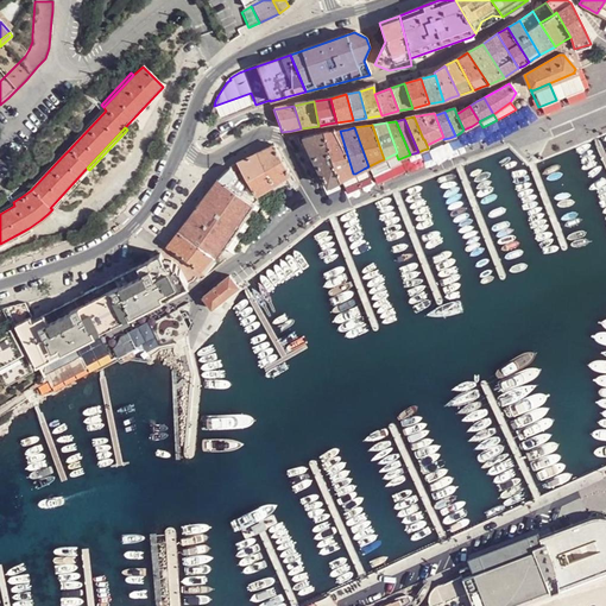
[(330,132),(322,134),(339,181),(353,174),(340,131),(330,132)]
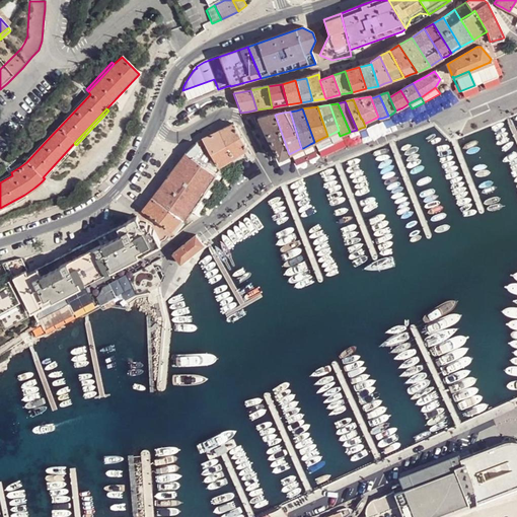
[(266,117),(256,119),(277,160),(289,154),(275,115),(266,117)]
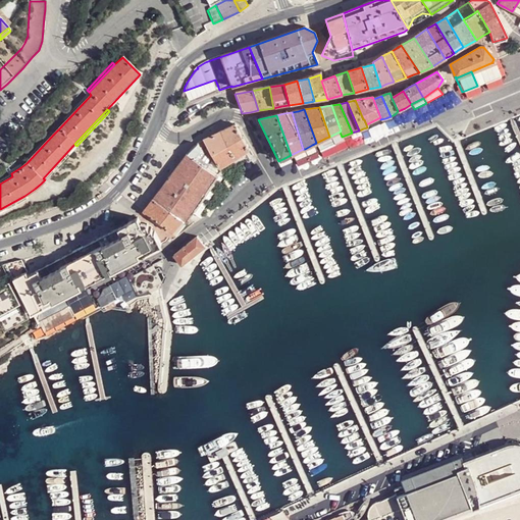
[(196,145),(218,169),(248,151),(232,125),(202,141),(196,145)]
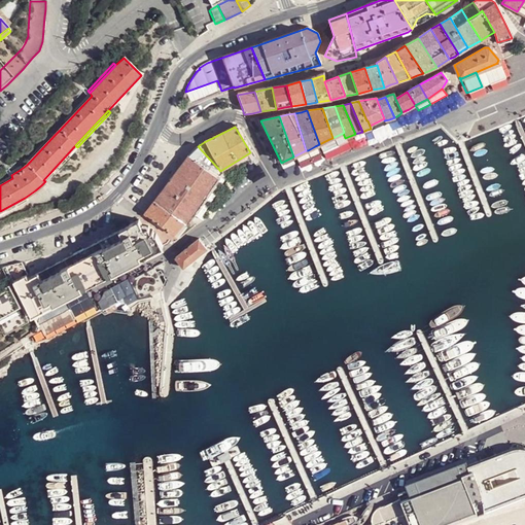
[(343,133),(333,138),(338,147),(347,142),(345,138),(343,133)]
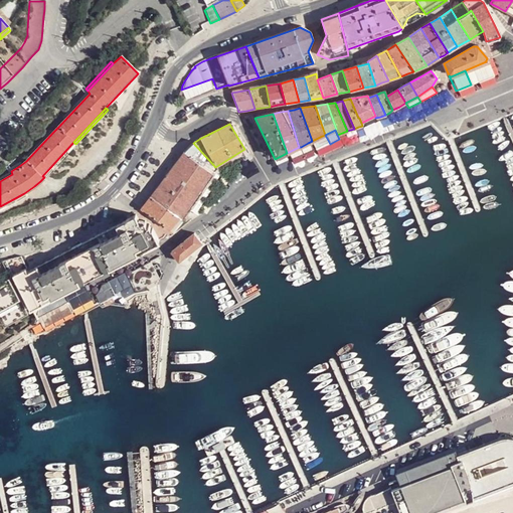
[(24,158),(26,161),(52,133),(50,132),(24,158)]
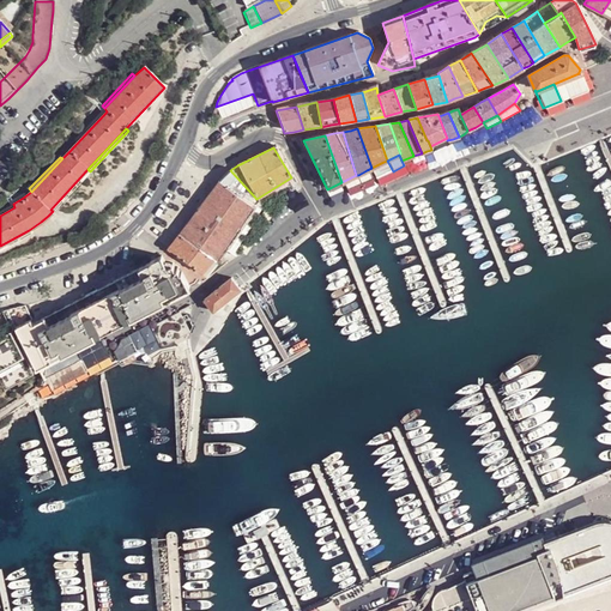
[(383,162),(371,168),(375,179),(389,173),(383,162)]
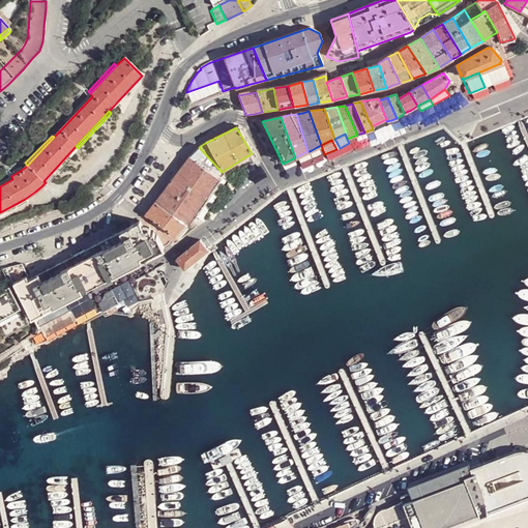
[(78,148),(76,146),(44,181),(46,182),(78,148)]
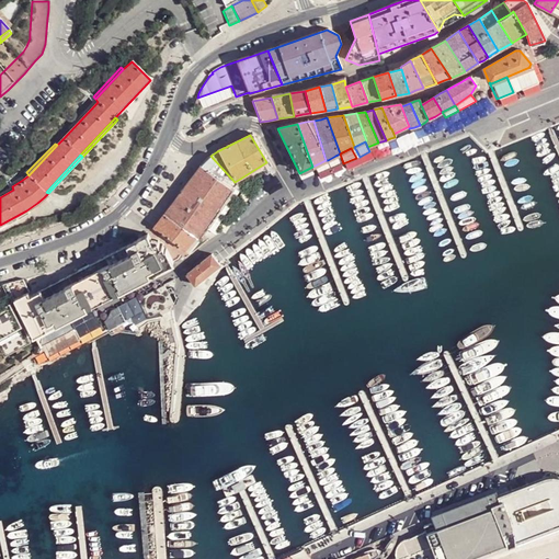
[(194,238),(198,240),(202,236),(206,229),(232,190),(236,184),(235,182),(210,156),(200,167),(163,215),(195,237),(194,238)]
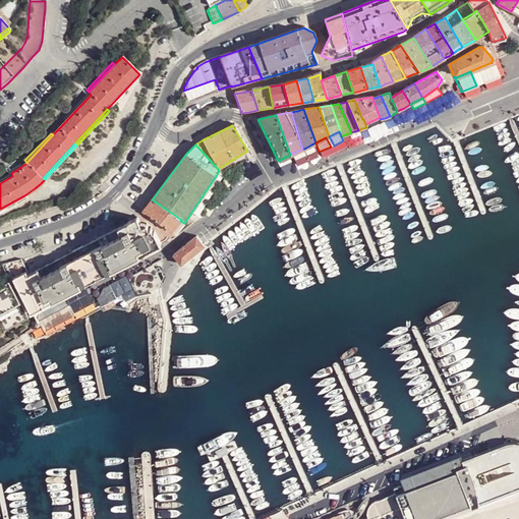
[(304,149),(302,149),(306,157),(315,153),(311,145),(304,149)]
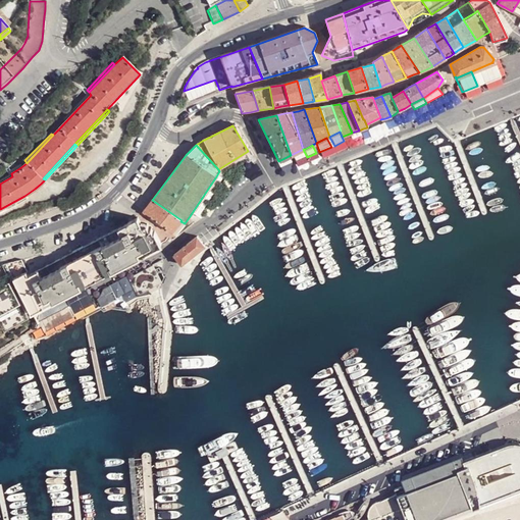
[(303,149),(291,155),(295,162),(307,157),(303,149)]
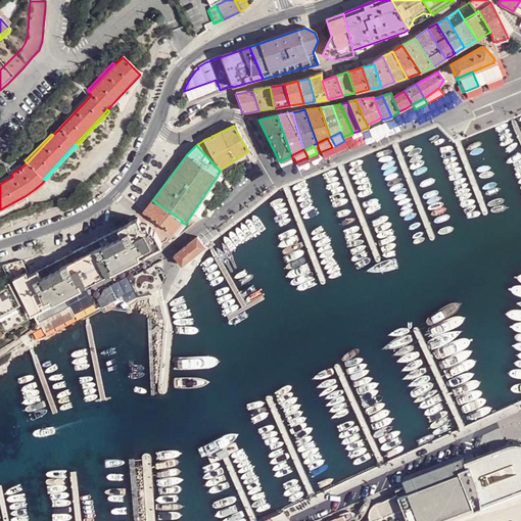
[(9,171),(11,174),(19,169),(27,163),(25,160),(16,166),(9,171)]
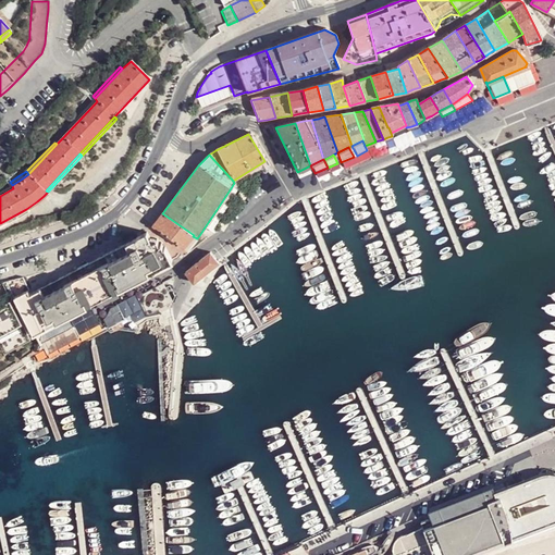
[(242,195),(234,183),(231,188),(205,227),(214,235),(242,195)]
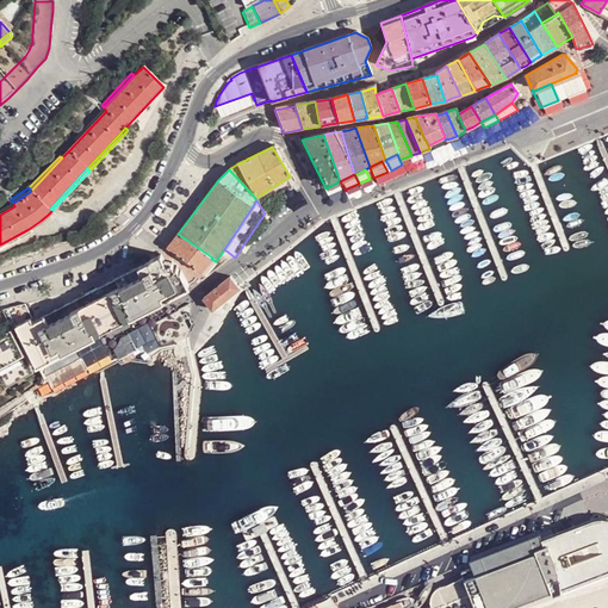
[(0,215),(14,206),(13,203),(0,210),(0,215)]
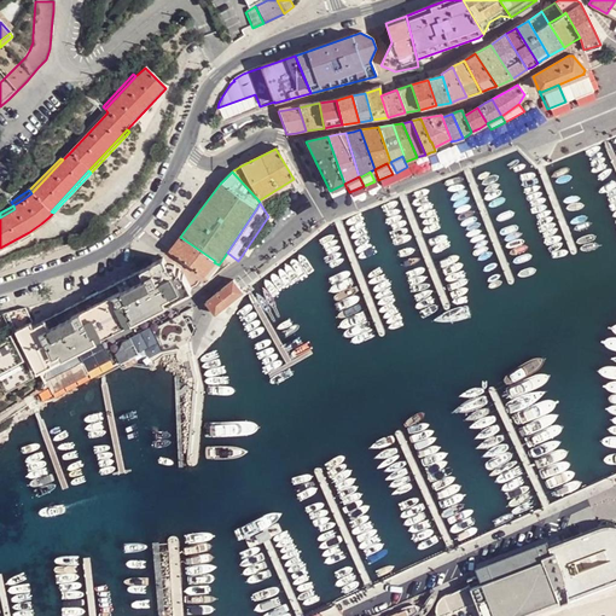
[(0,253),(30,236),(29,232),(0,248),(0,253)]
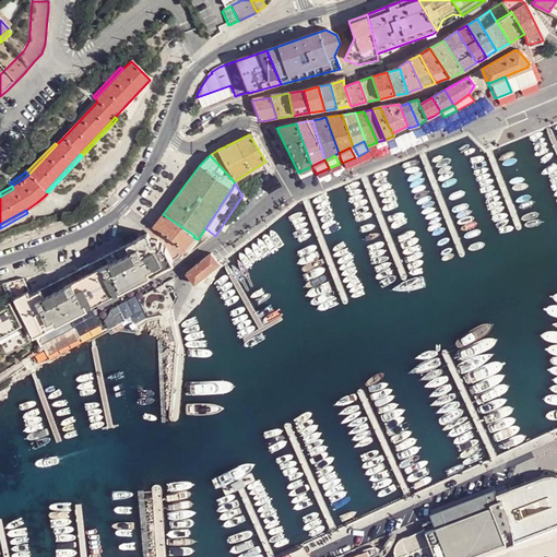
[(184,249),(185,248),(193,237),(194,236),(163,214),(152,227),(184,249)]
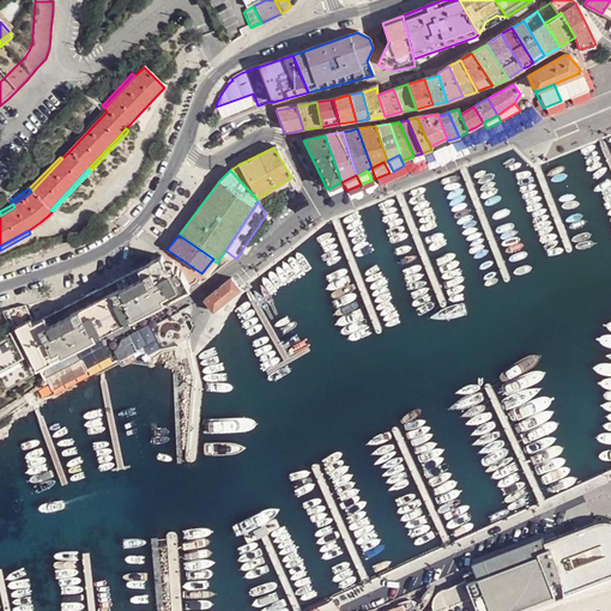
[(14,328),(35,366),(36,367),(37,369),(73,351),(72,348),(187,288),(180,273),(179,273),(176,268),(174,270),(171,265),(165,267),(159,256),(149,262),(31,325),(29,320),(30,320),(26,313),(23,307),(5,312),(14,328)]
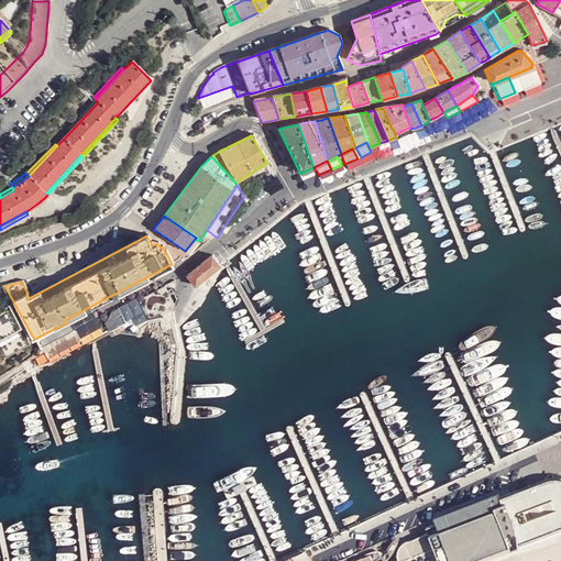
[(186,276),(194,287),(220,267),(211,256),(186,276)]
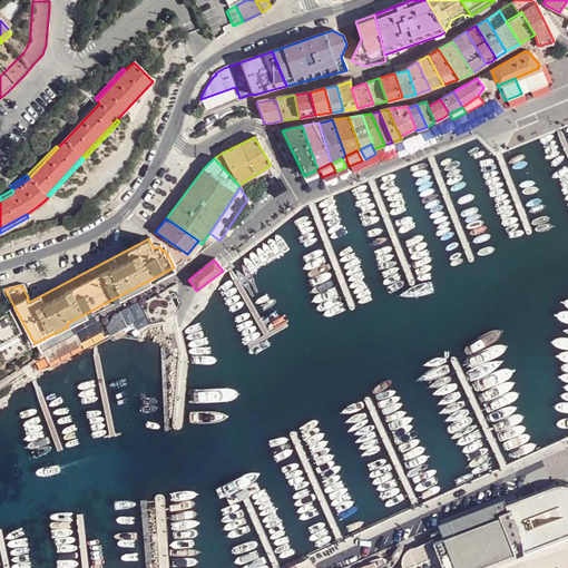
[(138,305),(147,322),(167,313),(174,309),(165,291),(138,305)]
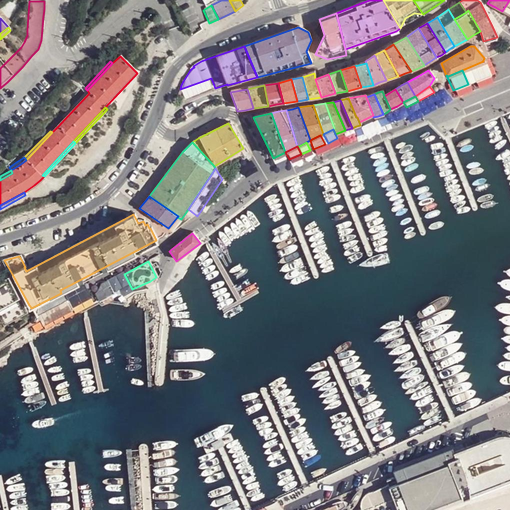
[(25,308),(29,305),(12,274),(8,277),(0,281),(0,307),(19,297),(25,308)]
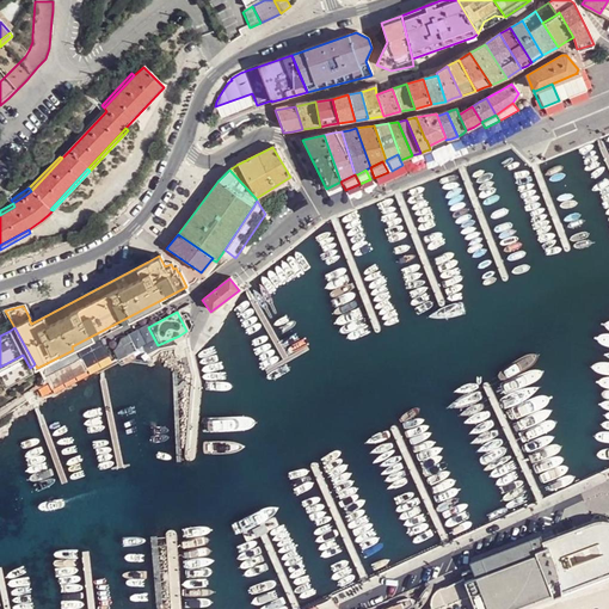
[(73,350),(37,368),(42,377),(43,379),(79,361),(81,360),(79,354),(77,355),(73,350)]
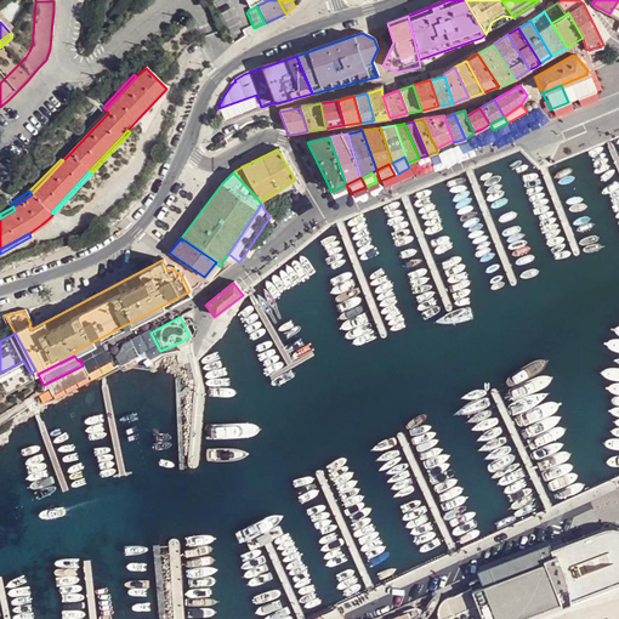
[(125,370),(135,364),(132,359),(123,365),(125,370)]
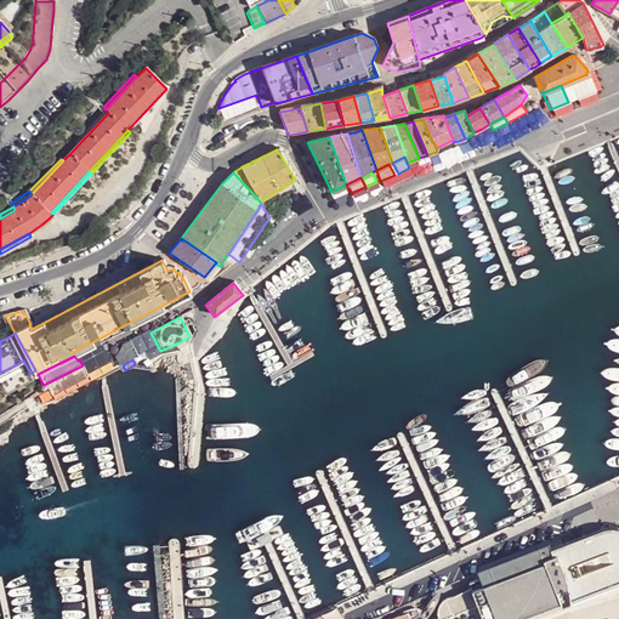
[(0,390),(30,374),(23,361),(0,373),(0,390)]
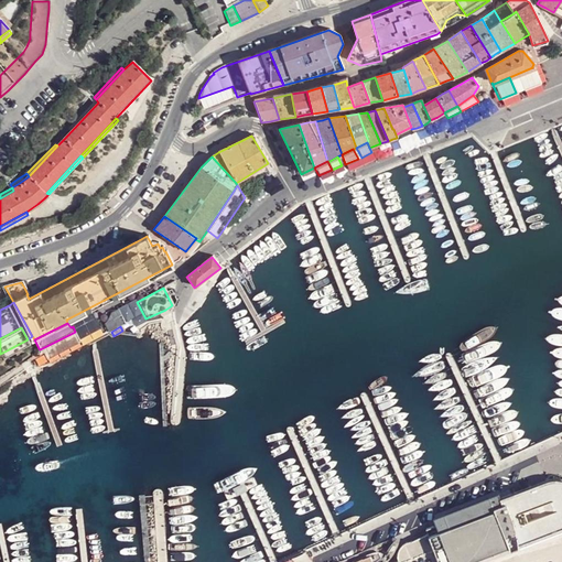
[(78,343),(73,333),(40,349),(42,354),(45,359),(78,343)]
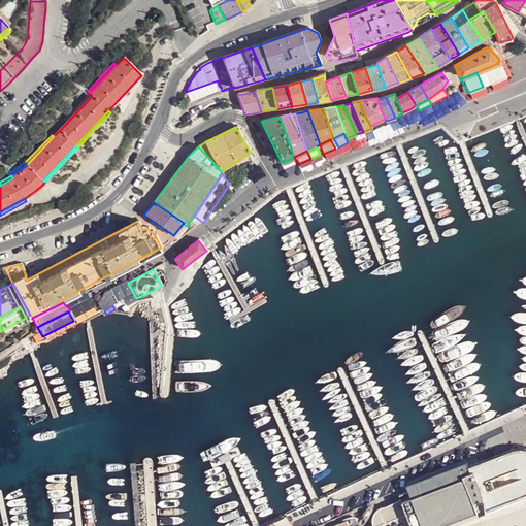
[(415,503),(404,507),(407,516),(411,525),(459,525),(479,519),(481,522),(488,519),(488,517),(525,501),(525,454),(524,454),(522,454),(520,455),(516,456),(493,465),(462,477),(460,471),(409,490),(415,503)]
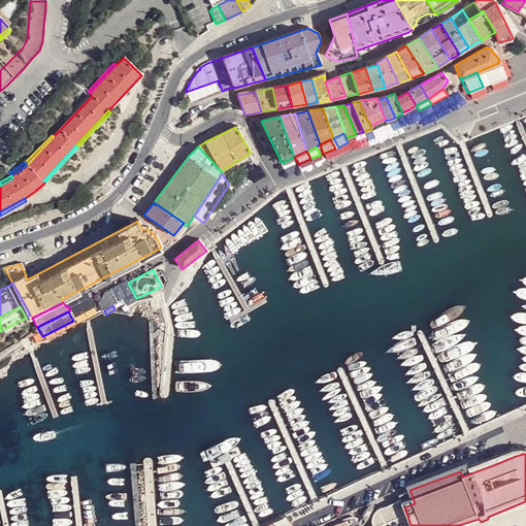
[(394,503),(384,508),(383,508),(380,510),(377,511),(374,513),(372,515),(371,518),(371,522),(371,525),(396,525),(402,523),(394,503)]
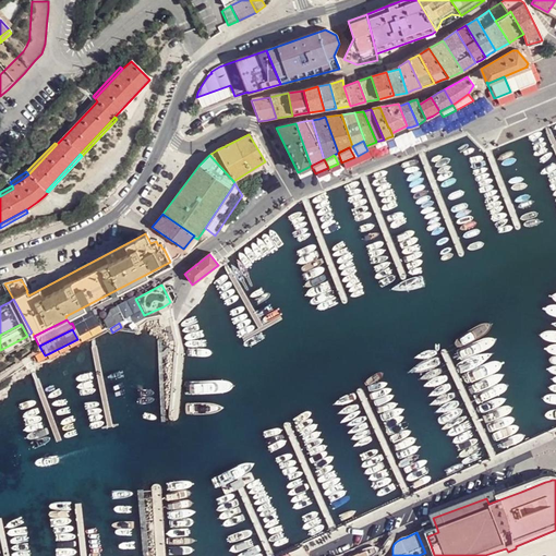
[(383,539),(365,547),(370,555),(374,555),(387,547),(383,539)]
